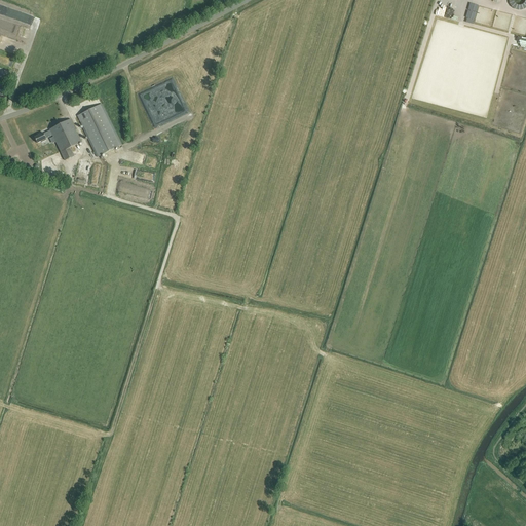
[(525,0),(510,0),(512,10),(525,7),(525,0)]
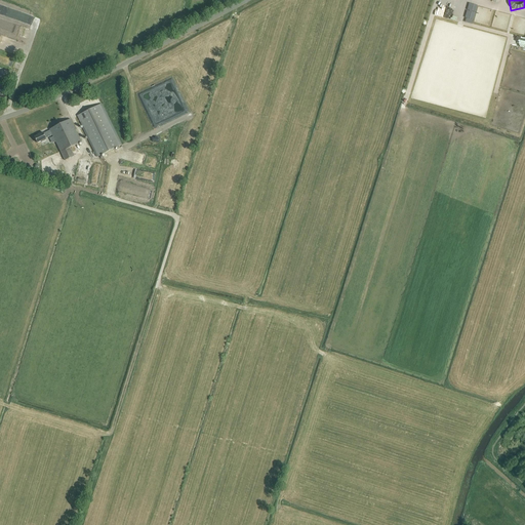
[(167,116),(173,115),(170,104),(172,103),(172,99),(164,102),(164,105),(159,106),(161,114),(164,113),(165,115),(167,115),(167,116)]
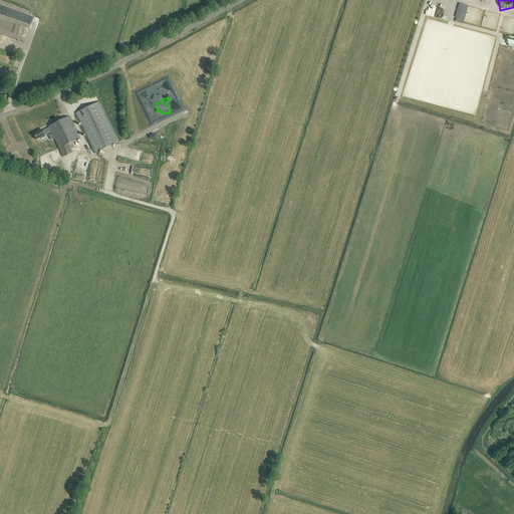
[(98,102),(75,113),(95,154),(118,143),(98,102)]
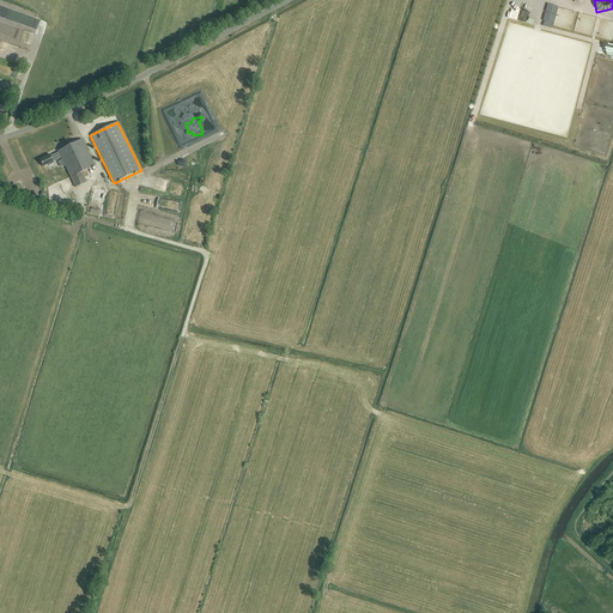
[(95,167),(83,140),(58,152),(59,153),(50,157),(50,156),(40,161),(43,168),(54,163),(54,162),(61,158),(76,188),(86,183),(82,174),(95,167)]
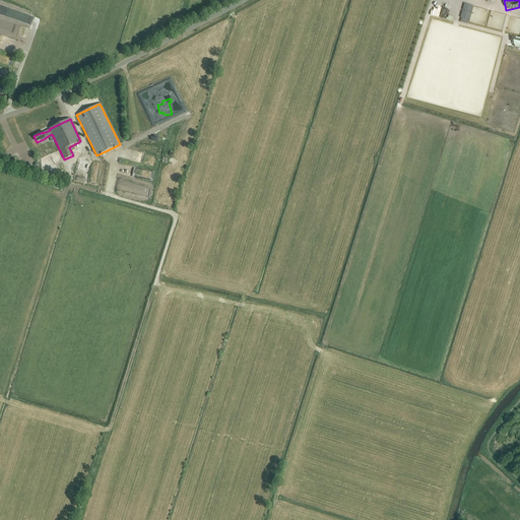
[(26,166),(31,163),(25,149),(20,152),(26,166)]
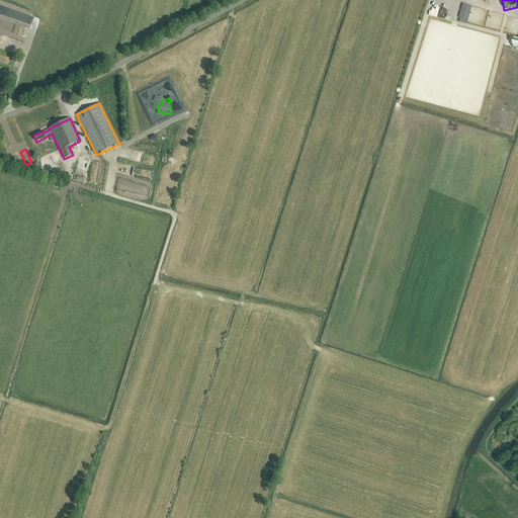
[(74,179),(82,181),(87,164),(79,161),(74,179)]
